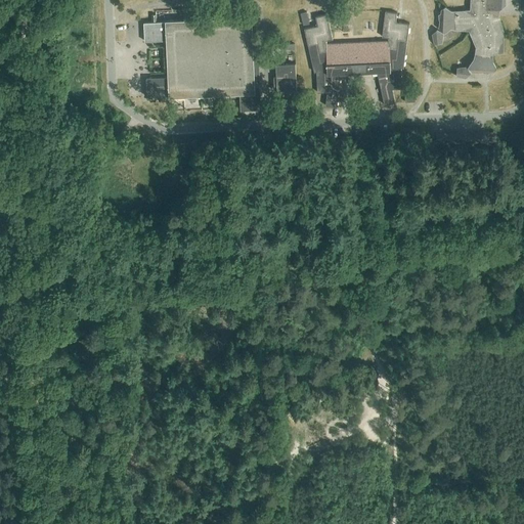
[(470,0),(471,7),(470,9),(454,11),(451,10),(445,6),(441,9),(440,13),(438,14),(439,19),(439,20),(439,28),(444,32),(451,28),(455,30),(469,30),(476,47),(474,58),(468,66),(469,68),(472,73),(483,72),(483,73),(488,74),(489,72),(493,72),(495,69),(497,68),(493,61),(493,57),(493,54),(504,52),(505,40),(505,33),(498,15),(499,9),(506,5),(506,0),(470,0)]
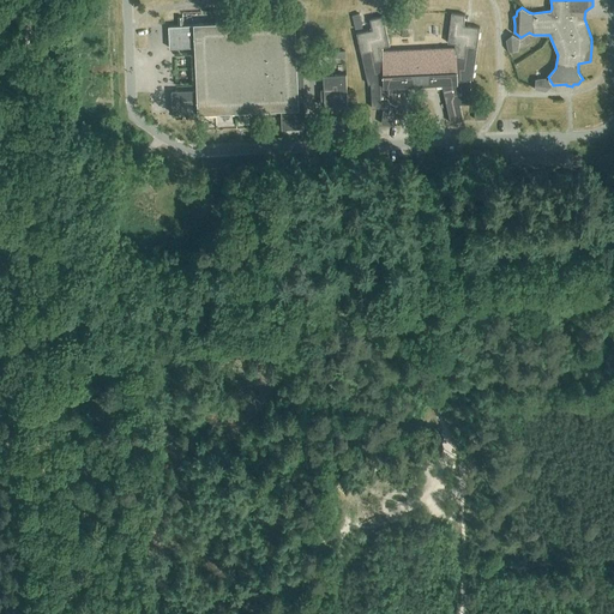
[(455,48),(432,49),(419,49),(420,79),(440,78),(450,124),(463,120),(459,104),(471,104),(470,79),(473,80),(480,29),(463,26),(465,16),(451,14),(447,44),(455,44),(455,48)]
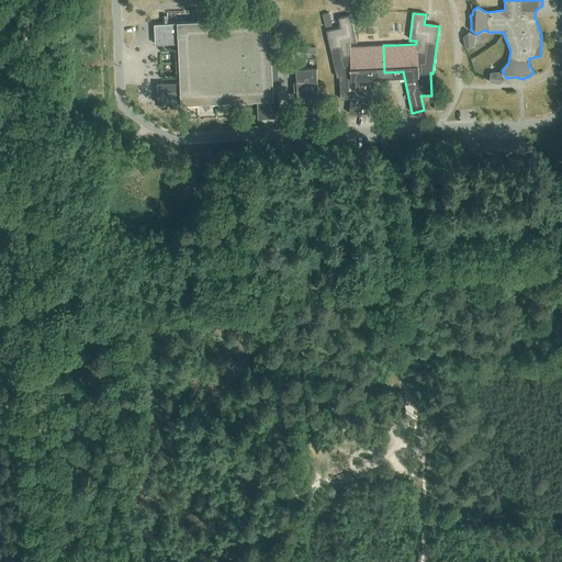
[(383,45),(351,47),(351,44),(358,43),(351,15),(339,19),(341,27),(326,32),(337,78),(339,77),(340,100),(351,99),(349,113),(361,115),(366,74),(384,72),(383,45)]
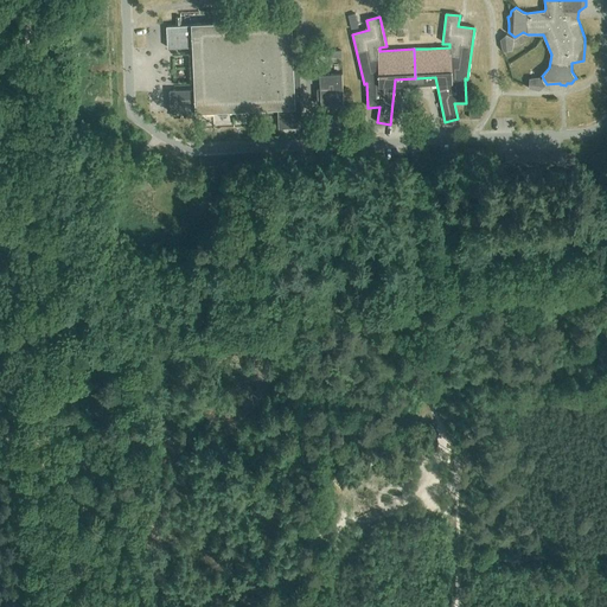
[(193,48),(196,89),(170,90),(171,113),(196,112),(197,112),(272,108),(278,108),(279,128),(299,127),(302,127),(300,57),(296,57),(294,58),(292,58),(291,23),(291,20),(273,21),(192,25),(166,26),(167,37),(167,48),(193,46),(193,48)]
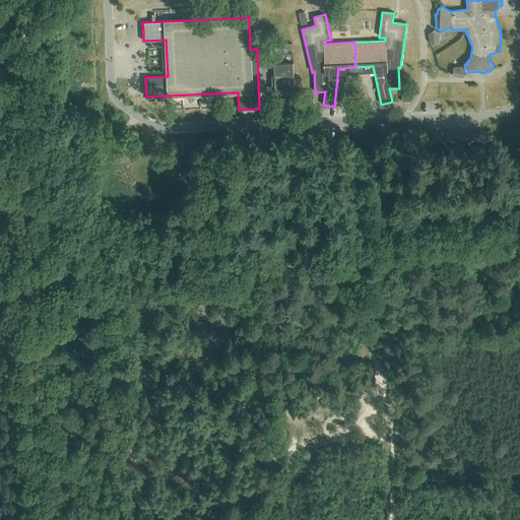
[(440,34),(434,29),(429,35),(431,44),(439,43),(440,34)]
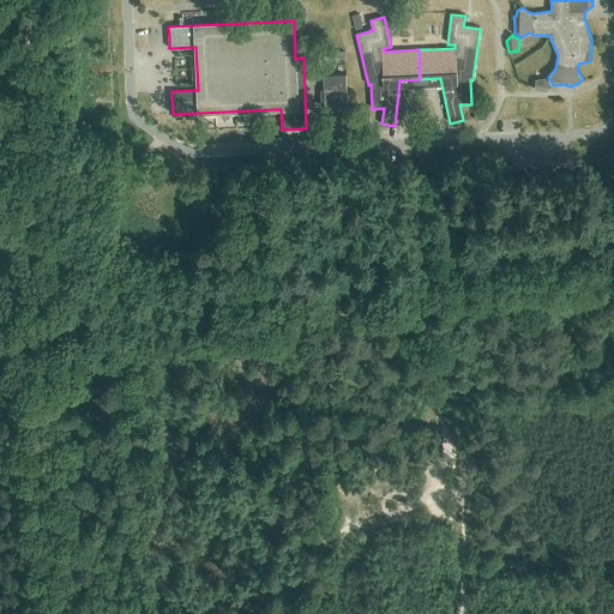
[(348,106),(345,74),(323,76),(324,90),(321,90),(321,101),(324,101),(324,107),(348,106)]
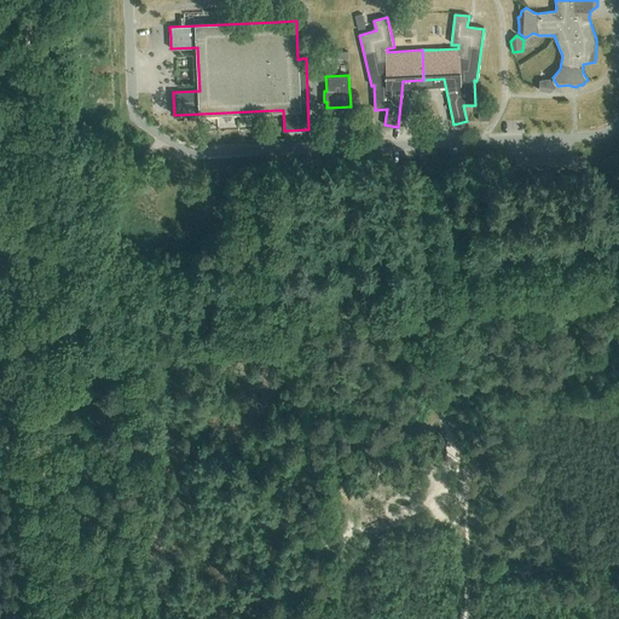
[(539,91),(550,93),(556,87),(551,79),(539,80),(539,91)]
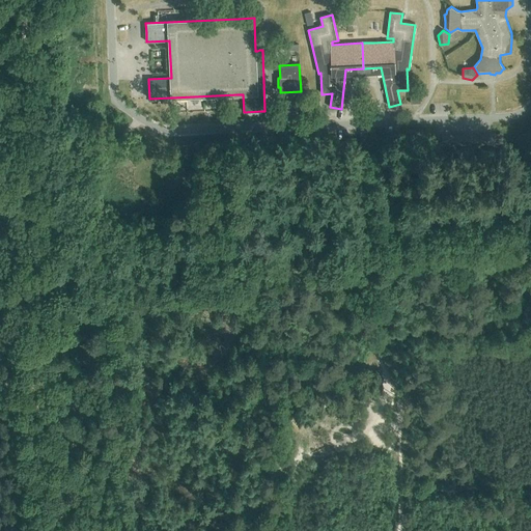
[(496,143),(495,133),(473,134),(473,144),(496,143)]
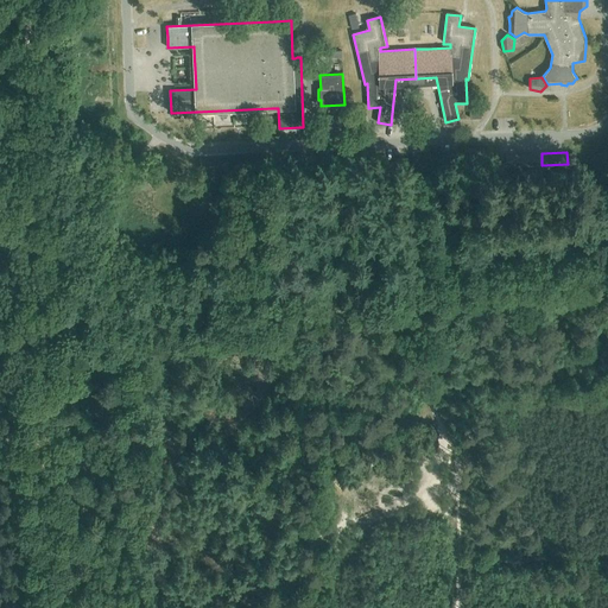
[(520,166),(520,154),(504,156),(504,168),(520,166)]
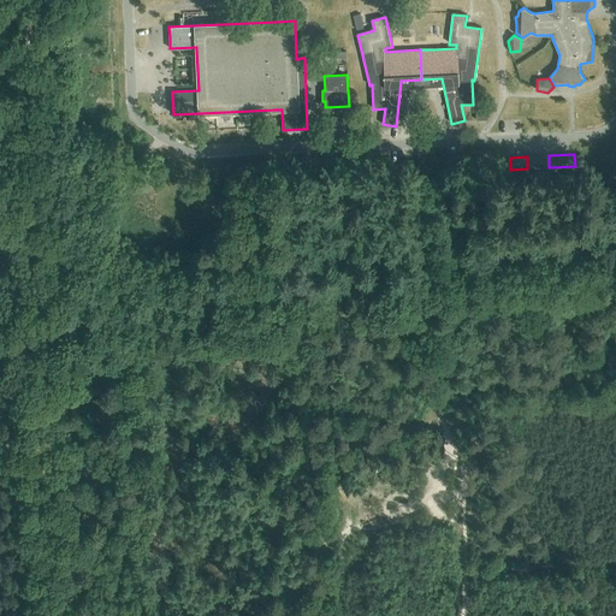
All buildings are outlined.
